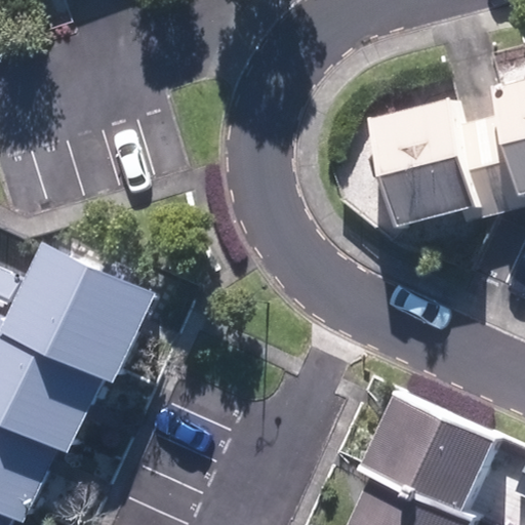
[(497,116),(517,195),(524,193),(524,79),(492,87),(497,116)]
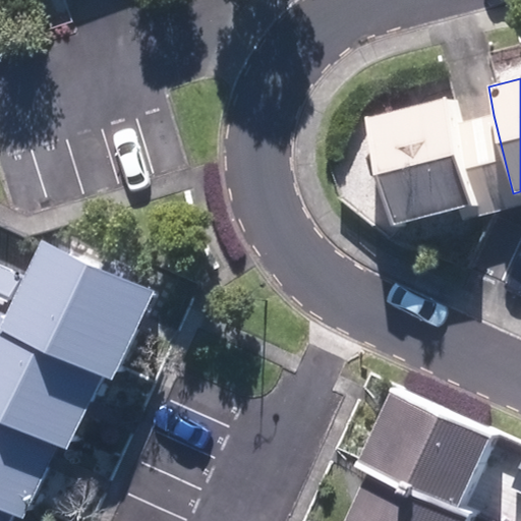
[(458,124),(451,97),(365,117),(392,227),(460,210),(477,206),(458,124)]
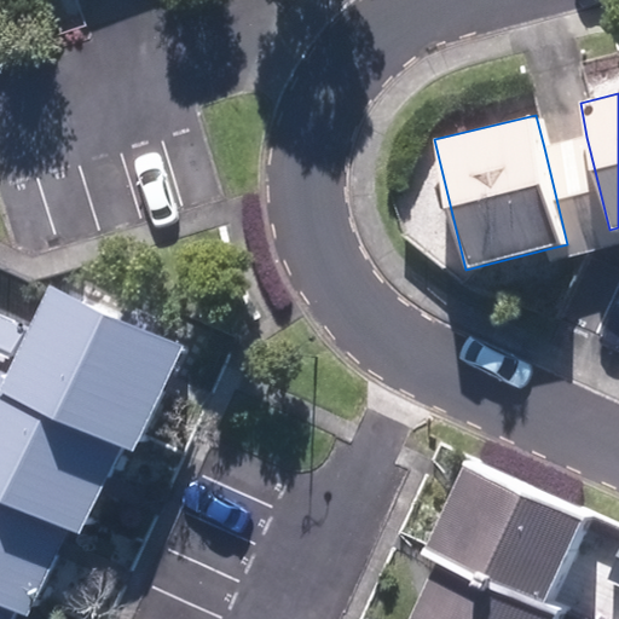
[(586,137),(544,148),(567,244),(547,249),(550,261),(605,248),(618,243),(618,227),(609,230),(586,137)]
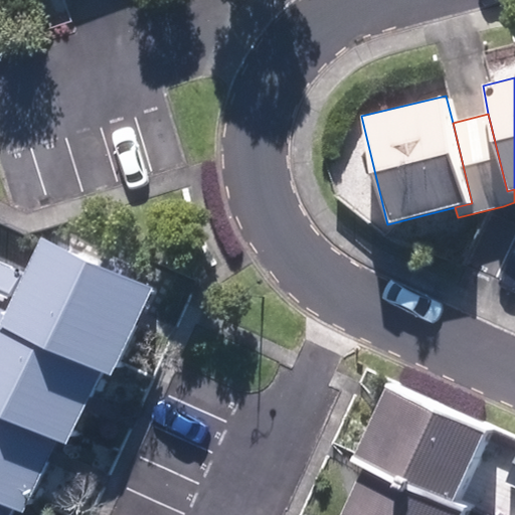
[(3,313),(0,319),(0,327),(100,373),(113,378),(154,287),(39,235),(22,272),(3,313)]
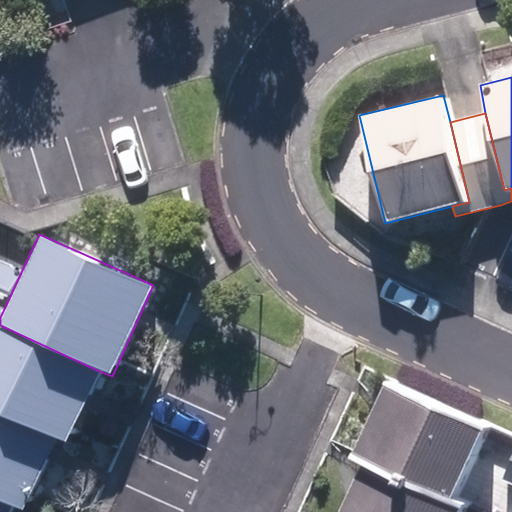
[(0,310),(3,311),(22,270),(0,260),(0,310)]
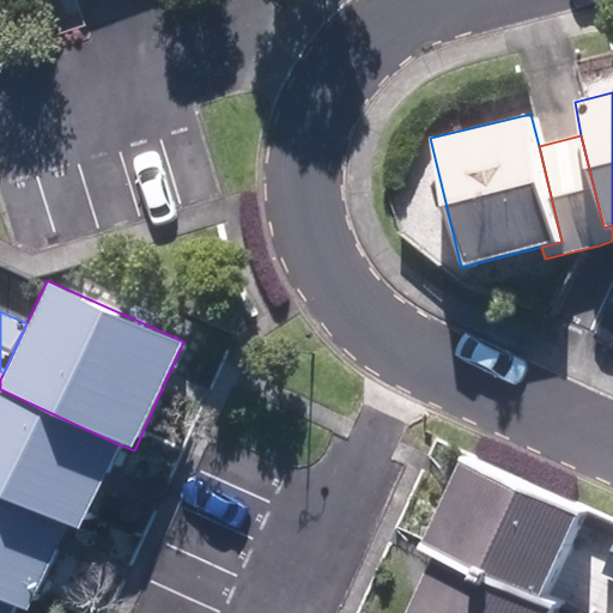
[(0,479),(85,519),(119,444),(0,389),(0,380),(4,372),(0,371),(0,479)]
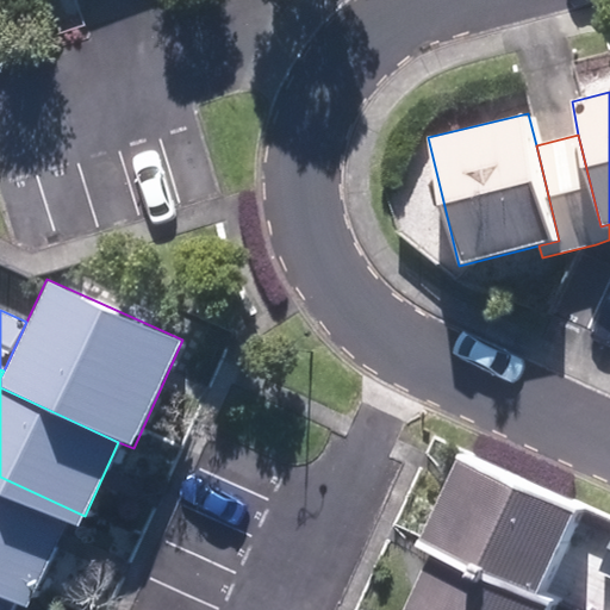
[(580,514),(460,460),(421,548),(428,552),(540,603),(580,514)]
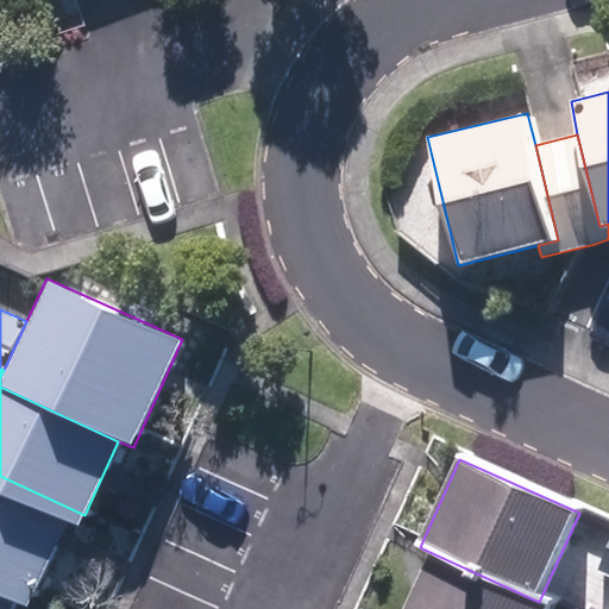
[(0,582),(35,597),(69,522),(79,527),(85,515),(0,476),(0,582)]
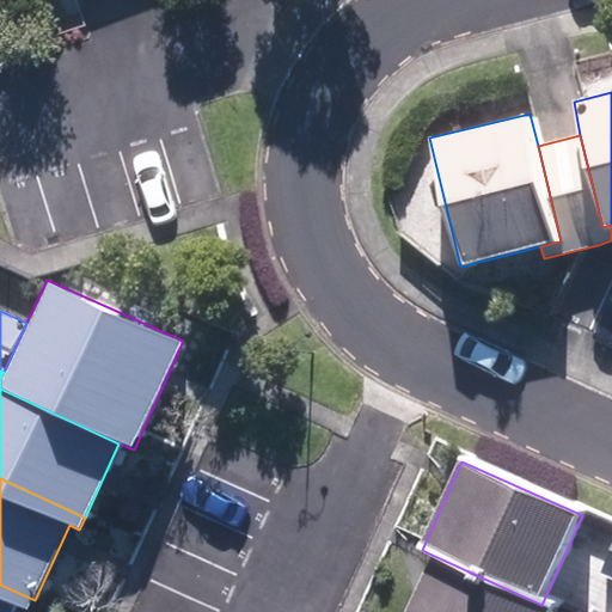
[(611,577),(611,549),(601,574),(611,577)]
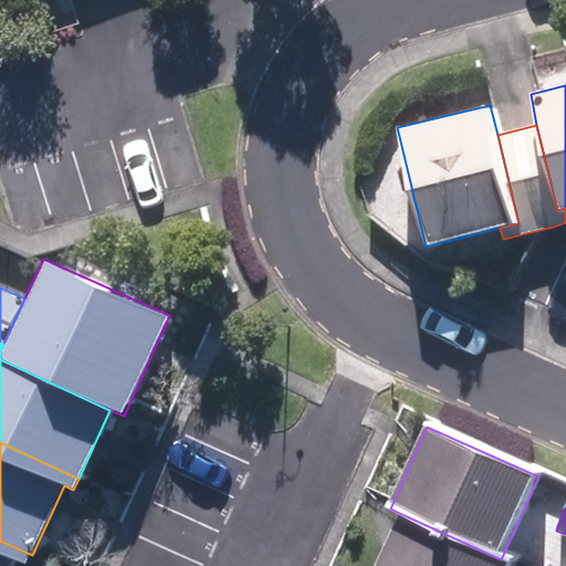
[(507,565),(510,563),(501,559),(397,512),(373,565),(507,565)]
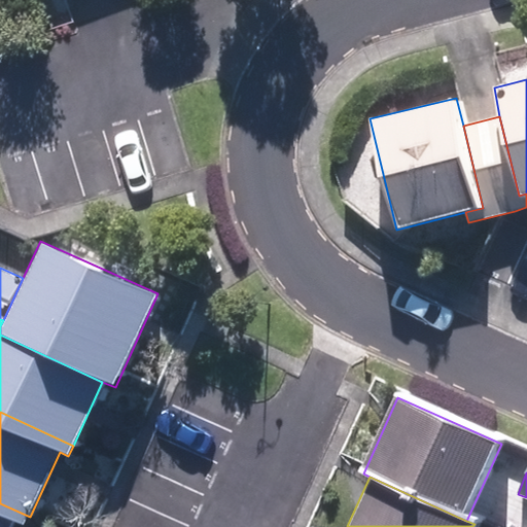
[(0,526),(10,526),(13,520),(26,525),(30,517),(0,503),(0,526)]
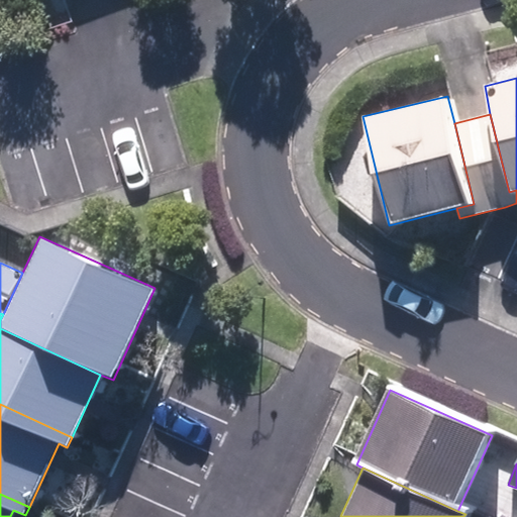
All buildings are outlined.
